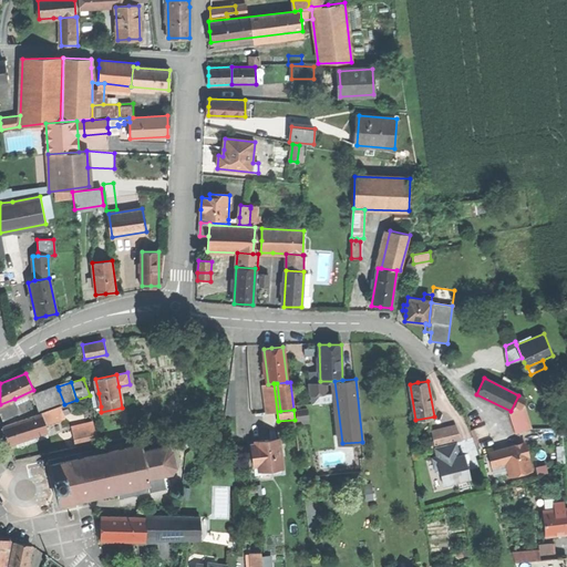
[(35,398),(40,412),(60,405),(64,404),(59,390),(35,398)]
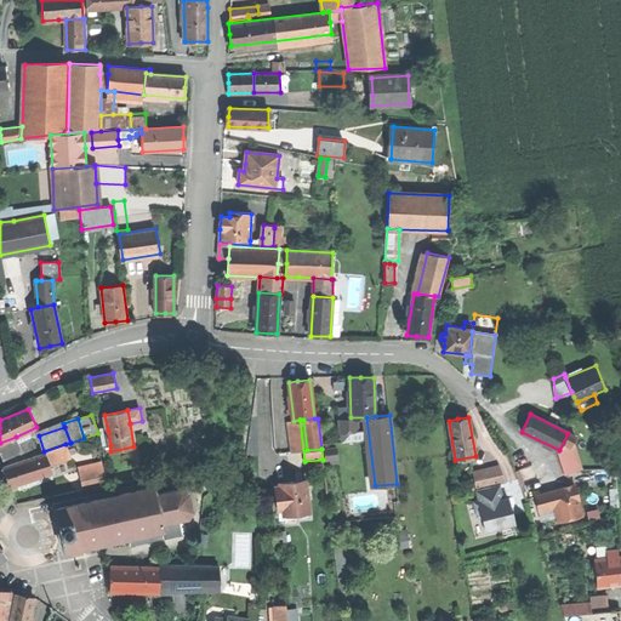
[(102,446),(110,445),(108,431),(100,433),(102,446)]
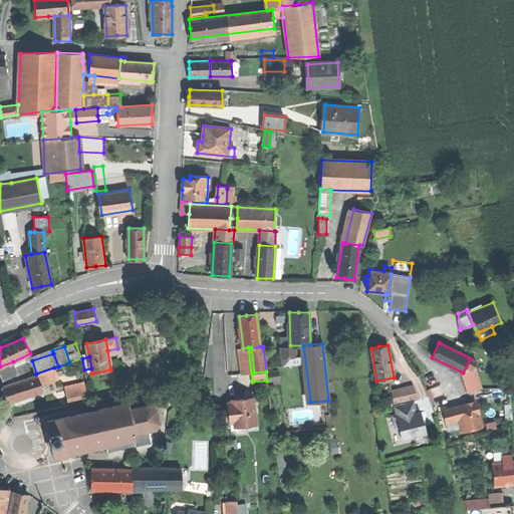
[(476,360),(470,358),(463,372),(471,370),(476,360)]
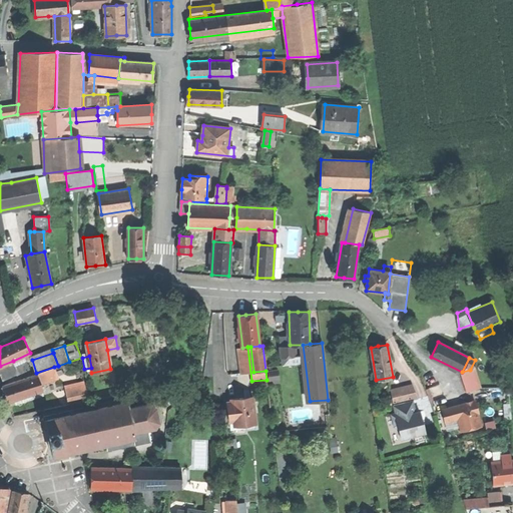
[(15,366),(13,361),(0,366),(0,373),(2,379),(17,373),(17,374),(30,369),(26,360),(22,361),(23,362),(15,366)]
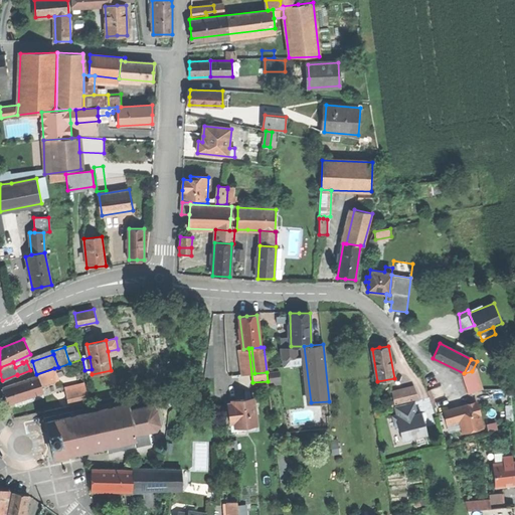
[(36,374),(37,376),(40,384),(58,378),(54,368),(36,374)]
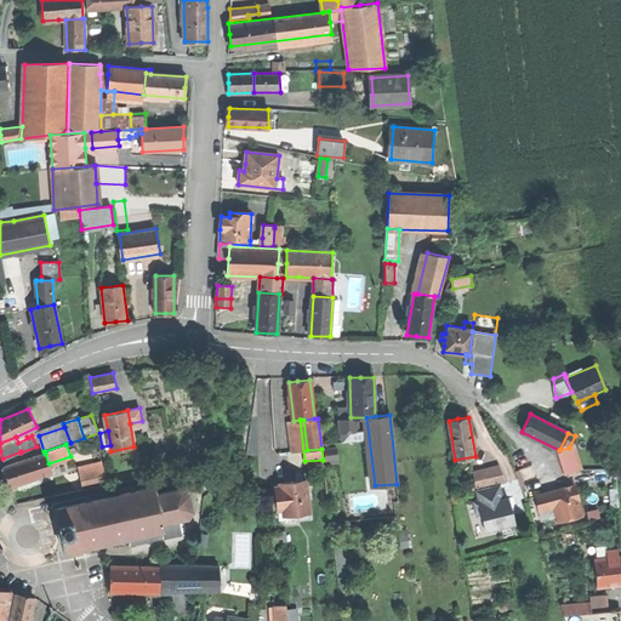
[(337,448),(324,449),(325,459),(339,459),(337,448)]
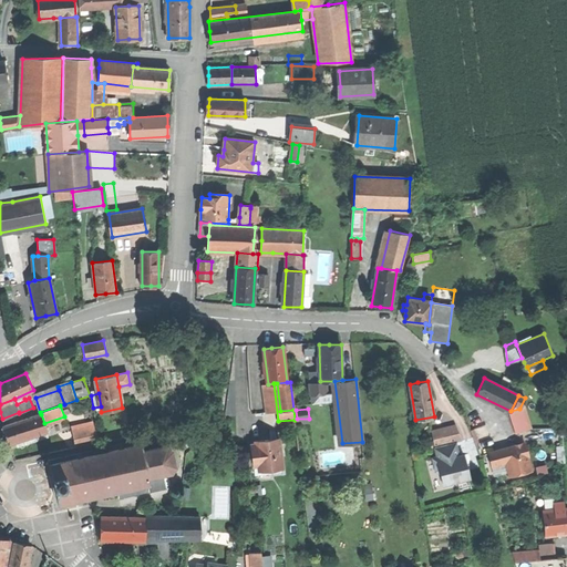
[(511,411),(509,412),(517,437),(527,434),(519,409),(511,411)]
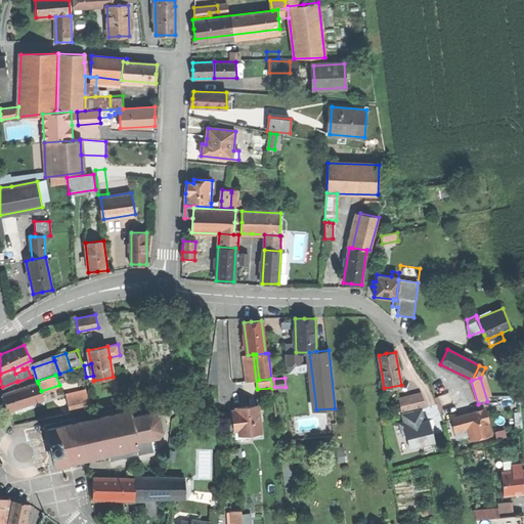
[(6,403),(8,410),(43,399),(41,391),(38,383),(3,394),(6,403)]
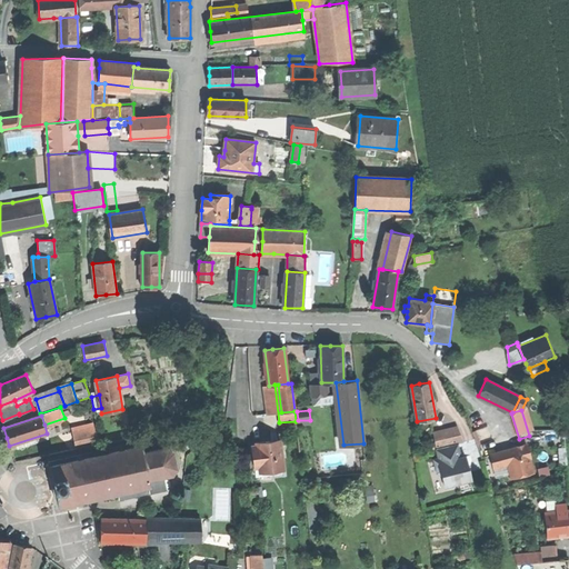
[(470,423),(478,445),(486,442),(478,420),(470,423)]
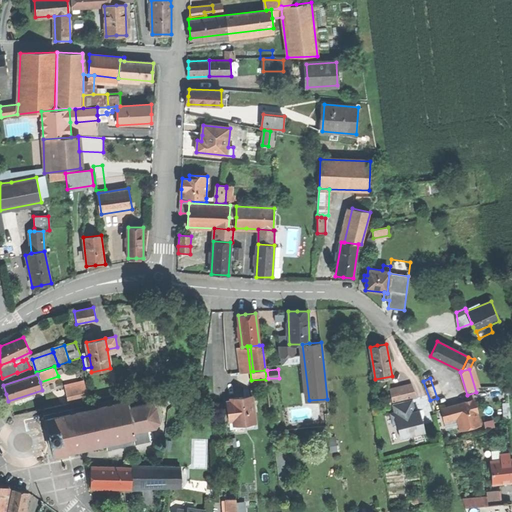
[(69,404),(88,399),(85,383),(66,387),(69,404)]
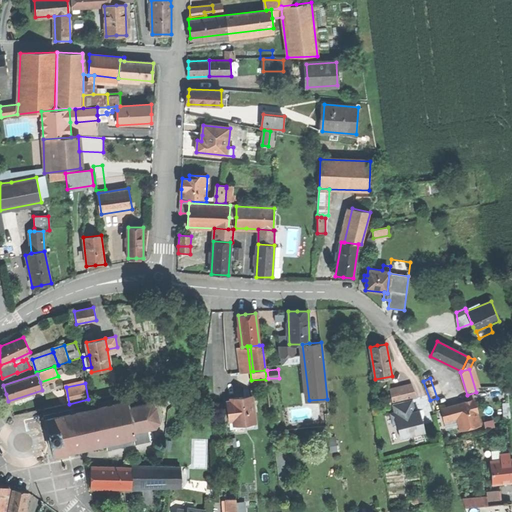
[(384,391),(387,404),(393,403),(407,399),(404,386),(384,391)]
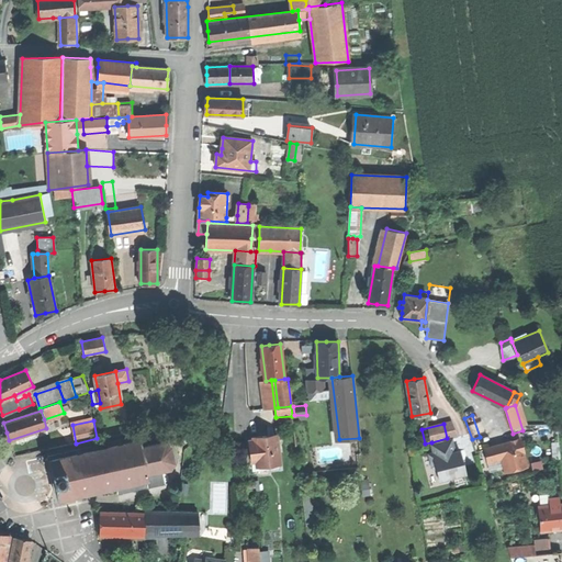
[(260,436),(253,437),(254,439),(249,440),(250,453),(255,452),(256,463),(277,461),(277,465),(281,464),(277,434),(260,436)]
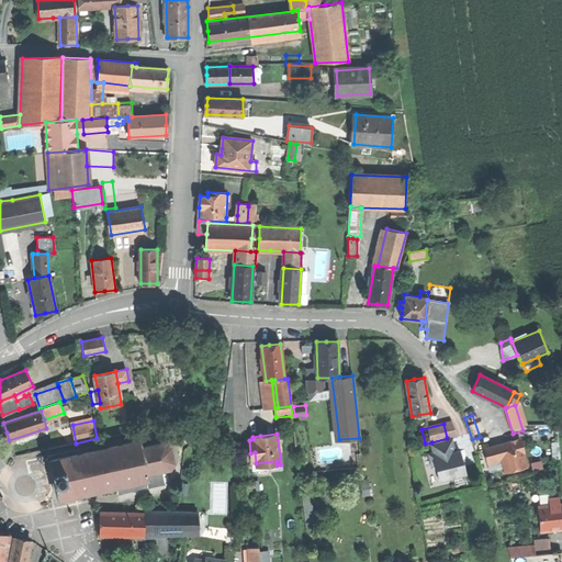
[(451,437),(447,438),(431,442),(434,452),(435,457),(454,452),(451,437)]
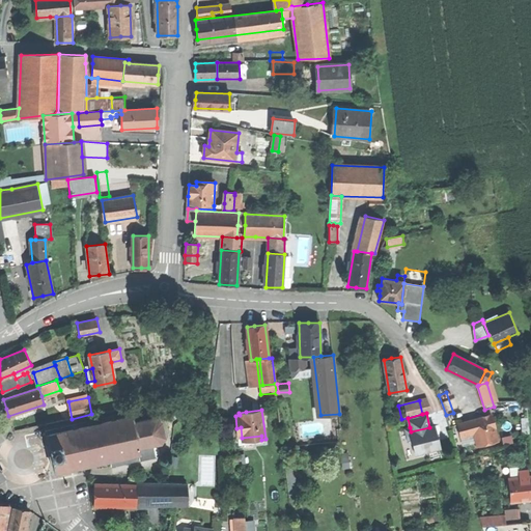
[(491,415),(484,417),(487,427),(475,430),(479,444),(498,439),(491,415)]
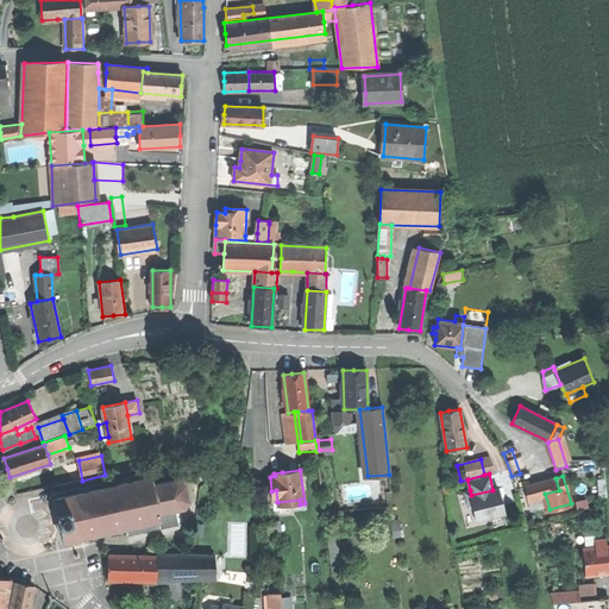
[(54,500),(63,541),(126,527),(127,534),(179,523),(175,508),(183,507),(188,500),(184,483),(179,478),(152,484),(151,477),(54,500)]
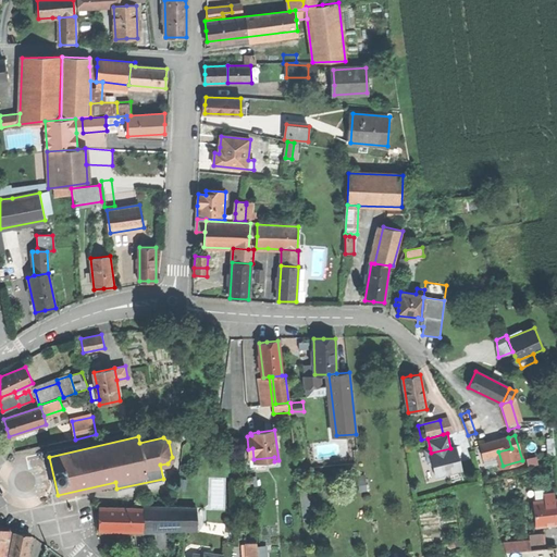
[(480,445),(483,456),(498,452),(511,448),(508,437),(493,441),(480,445)]
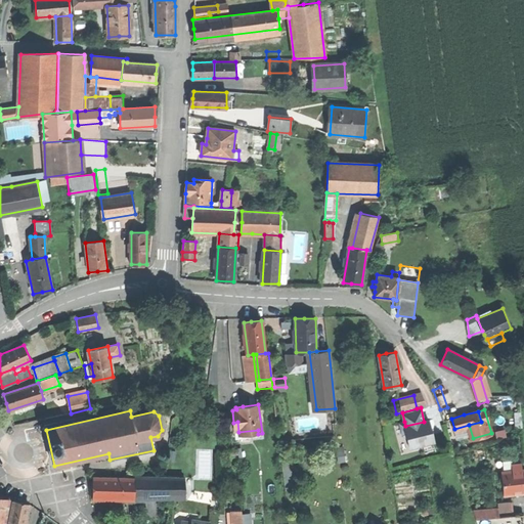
[(426,421),(424,422),(405,426),(401,427),(403,435),(407,437),(409,447),(435,441),(432,431),(431,426),(427,424),(426,421)]
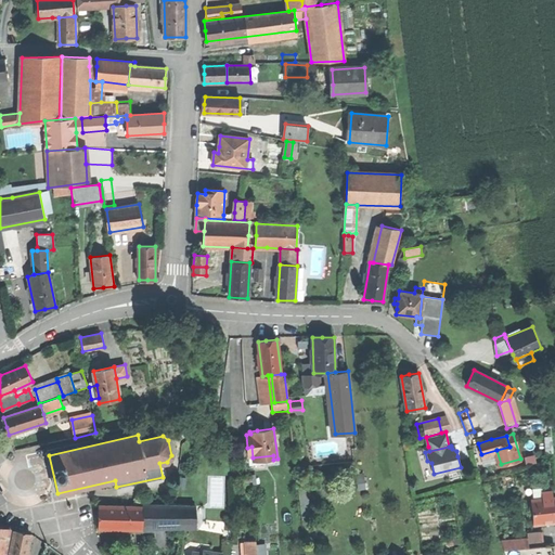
[(249,463),(273,460),(273,455),(253,457),(252,447),(247,448),(249,463)]
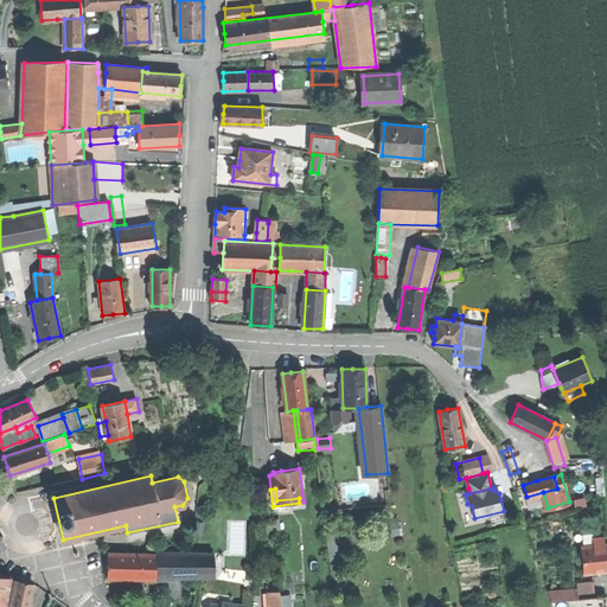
[(596,572),(606,570),(606,543),(605,544),(604,536),(594,537),(594,545),(582,545),(585,573),(596,572)]
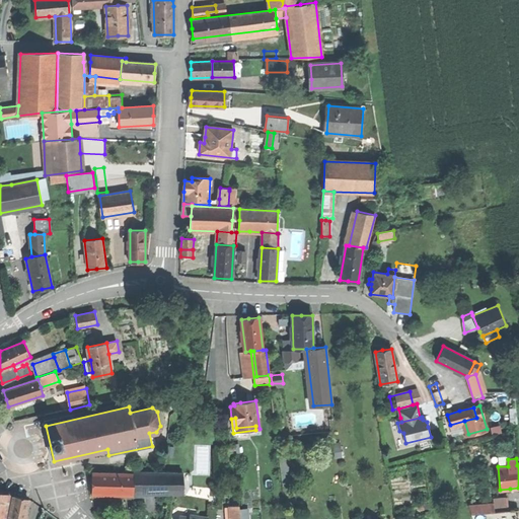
[(133,474),(92,472),(92,495),(133,496),(133,493),(133,474)]
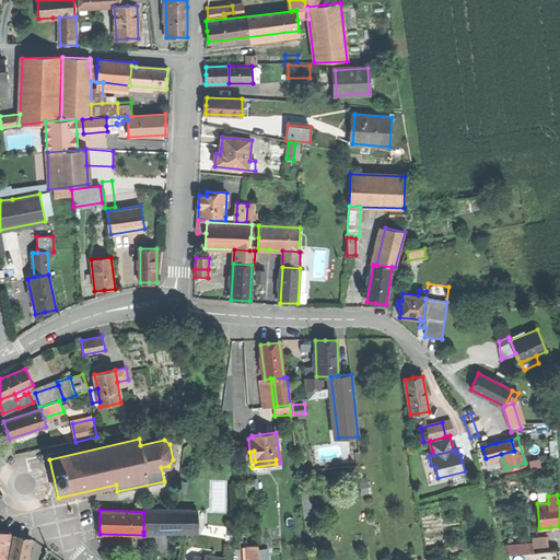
[(143,510),(143,512),(143,532),(197,529),(197,511),(143,510)]
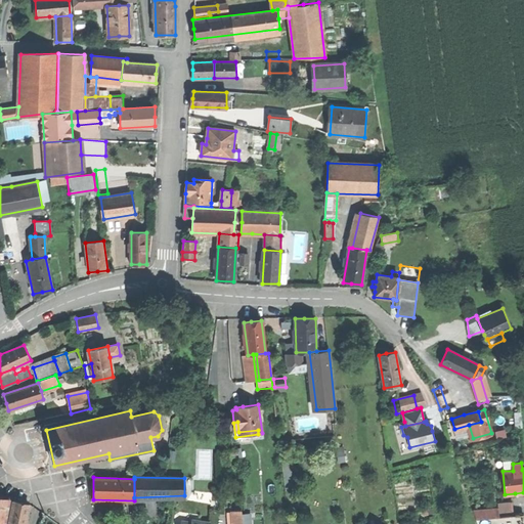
[(0,523),(3,523),(8,498),(0,496),(0,523)]
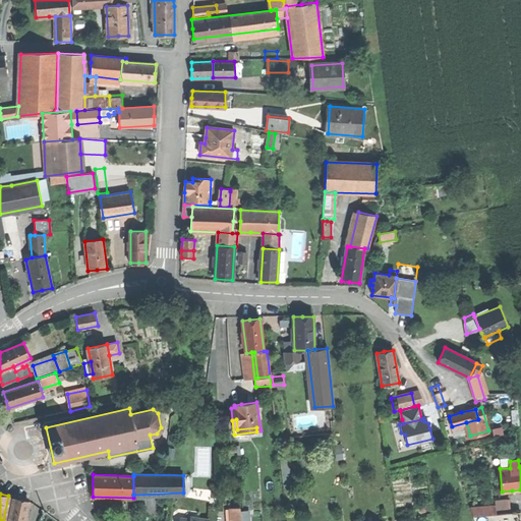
[(24,520),(29,501),(20,500),(13,498),(8,520),(24,520)]
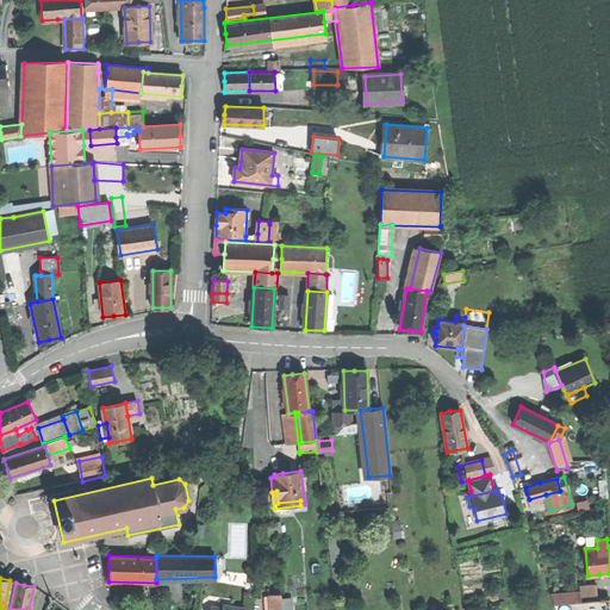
[(271,609),(282,609),(282,598),(282,593),(271,595),(271,609)]
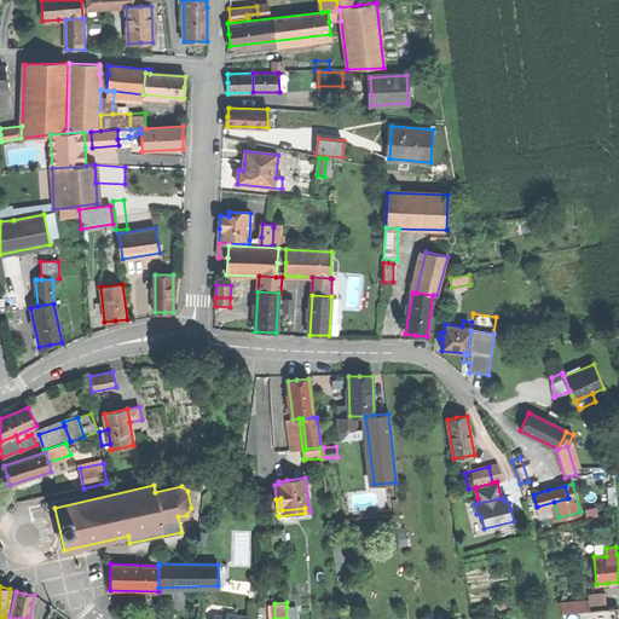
[(586,611),(589,609),(589,602),(559,605),(562,612),(586,611)]
